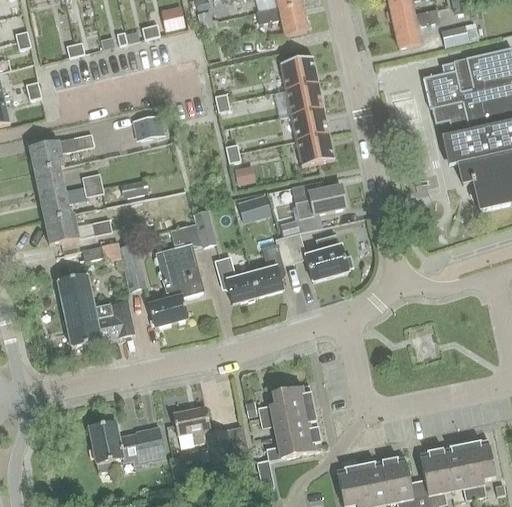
[(275,0),(277,6),(278,8),(301,4),(300,0),(275,0)]
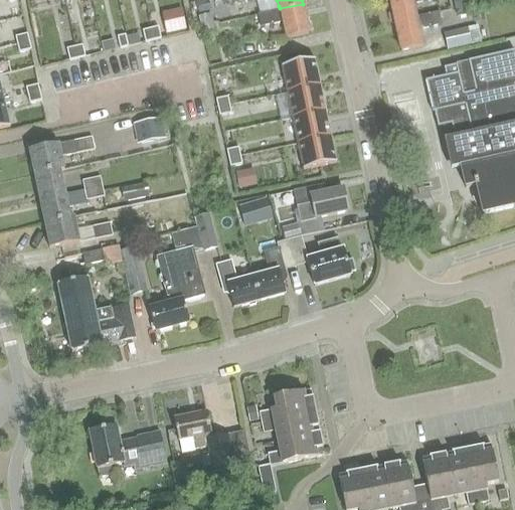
[(388,0),(393,21),(415,16),(415,13),(412,0),(388,0)]
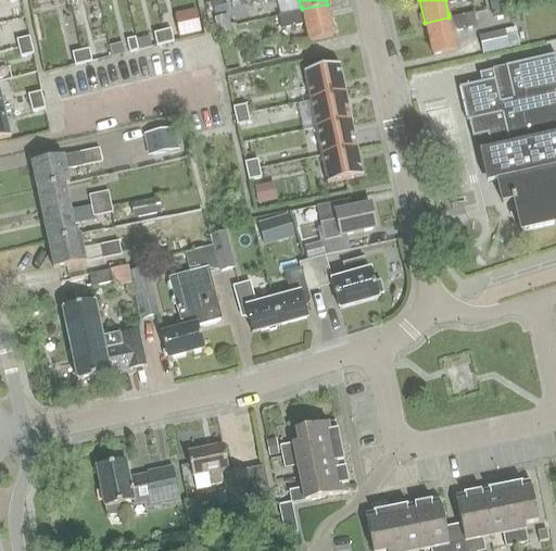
[(489,0),(492,11),(505,8),(503,0),(489,0)]
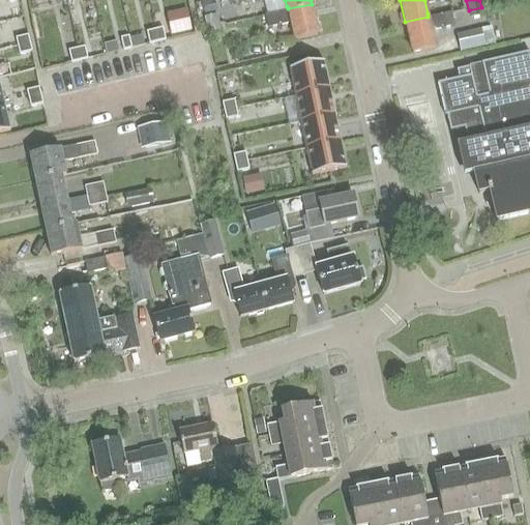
[(166,7),(170,28),(194,24),(189,3),(166,7)]
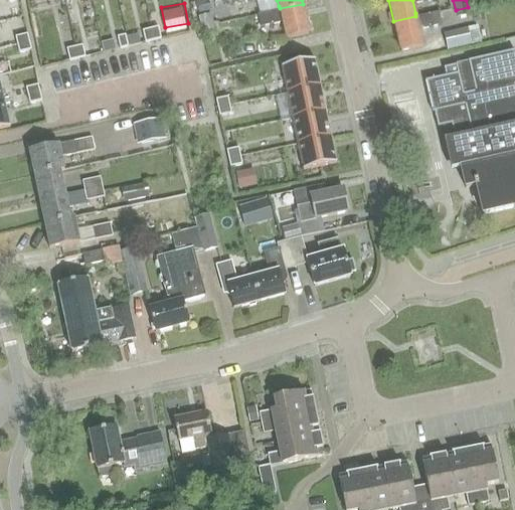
[(280,8),(279,6),(258,11),(260,23),(282,18),(286,35),(308,30),(303,4),(280,8)]
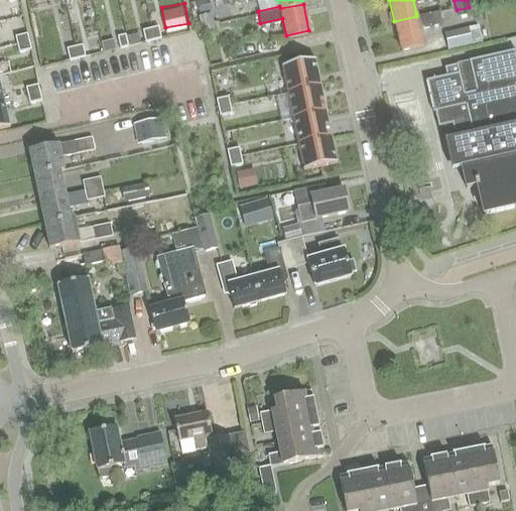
[(438,8),(429,10),(416,13),(416,16),(394,21),(400,48),(422,43),(418,26),(441,21),(438,8)]
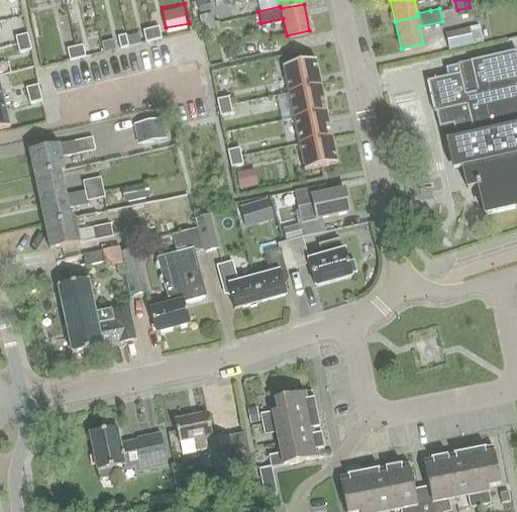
[(201,23),(213,20),(211,10),(198,13),(201,23)]
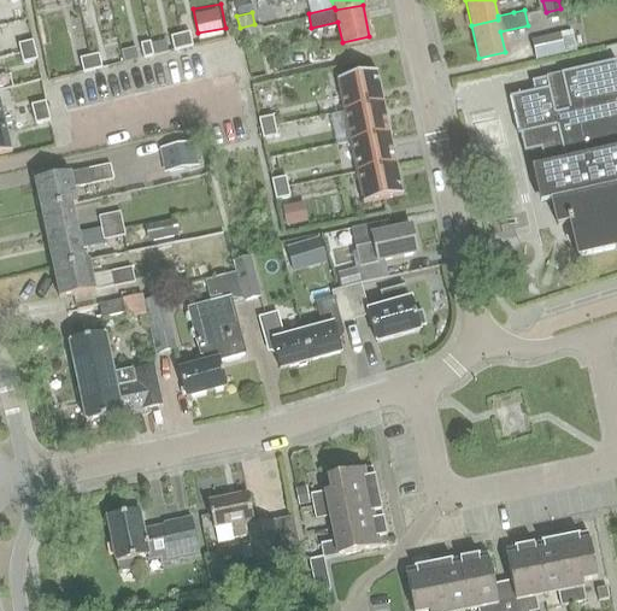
[(254,24),(240,28),(242,40),(258,36),(254,24)]
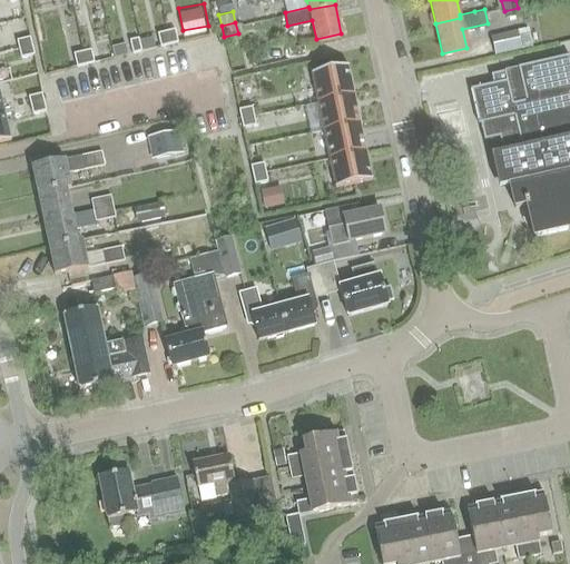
[(532,43),(528,23),(491,31),(494,51),(532,43)]
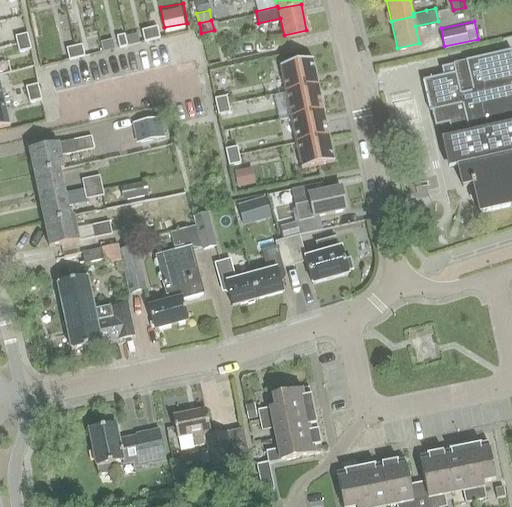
[(157,23),(149,25),(152,37),(159,35),(157,23)]
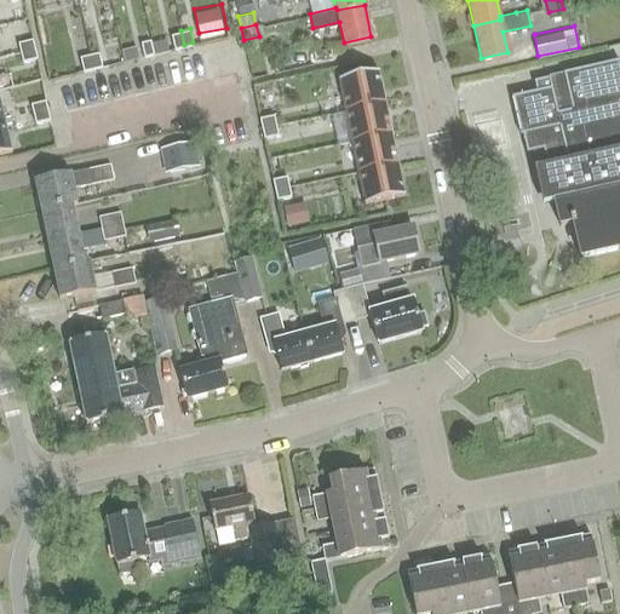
[(174,47),(184,45),(181,30),(171,33),(174,47)]
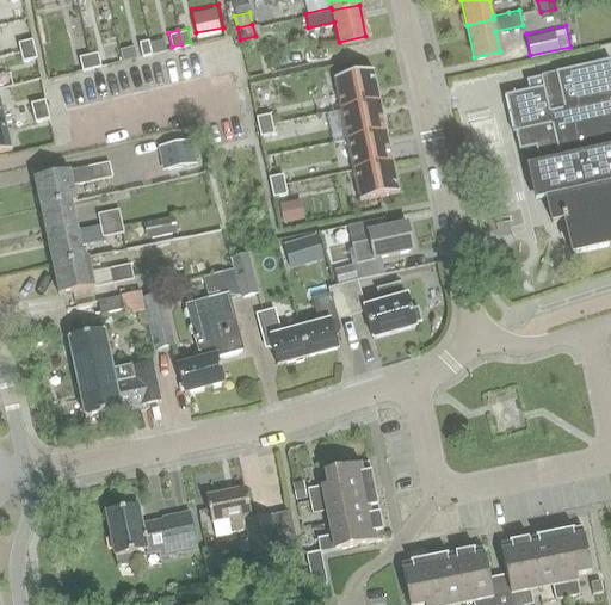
[(32,36),(18,39),(20,49),(35,45),(32,36)]
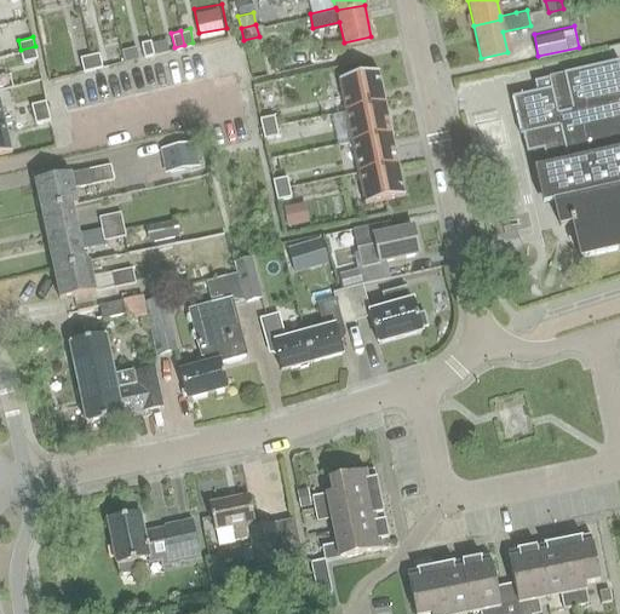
[(150,38),(141,40),(144,55),(154,52),(150,38)]
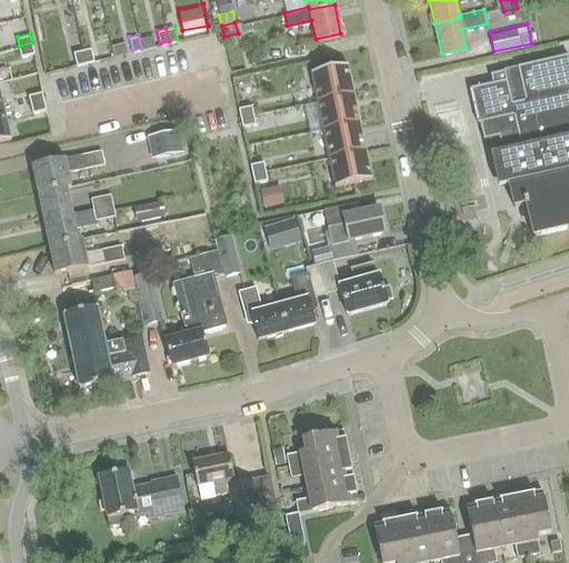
[(32,42),(19,46),(21,54),(33,51),(32,42)]
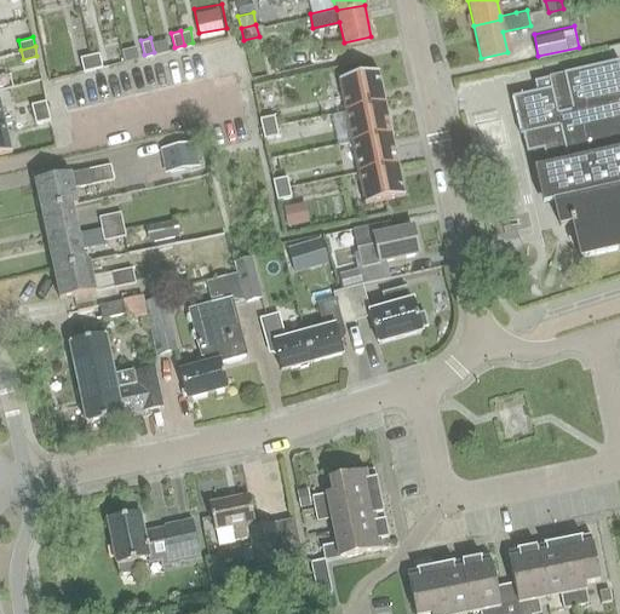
[(90,52),(92,67),(102,64),(98,50),(90,52)]
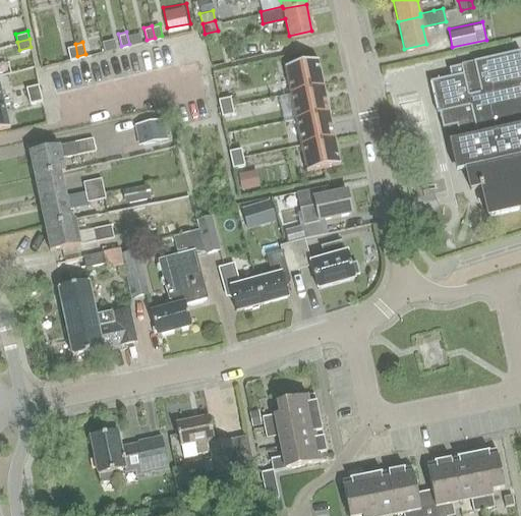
[(70,58),(77,56),(75,44),(67,46),(70,58)]
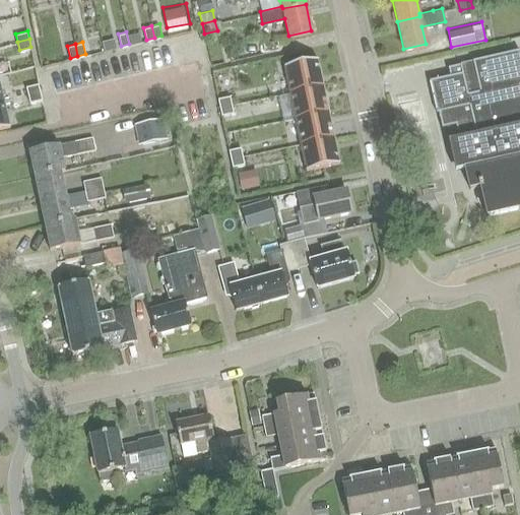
[(519,82),(519,77),(519,49),(519,44),(470,54),(471,58),(459,61),(459,58),(446,61),(448,70),(427,75),(434,108),(436,108),(439,123),(454,119),(457,136),(448,139),(455,169),(464,167),(469,185),(477,183),(478,186),(480,185),(488,213),(519,205),(519,82)]
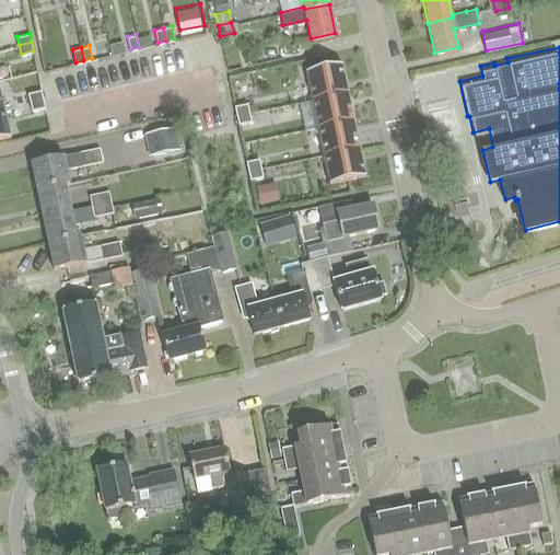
[(306,70),(312,96),(347,90),(341,62),(342,62),(341,61),(305,69),(305,70),(306,70)]
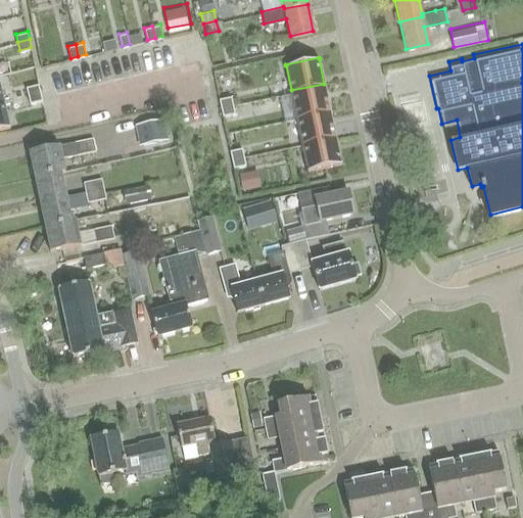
[(38,83),(26,86),(28,94),(40,91),(38,83)]
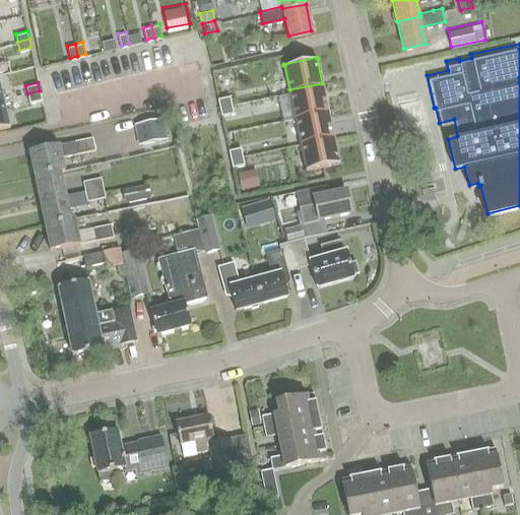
[(322,83),(289,89),(295,116),(328,110),(322,83)]
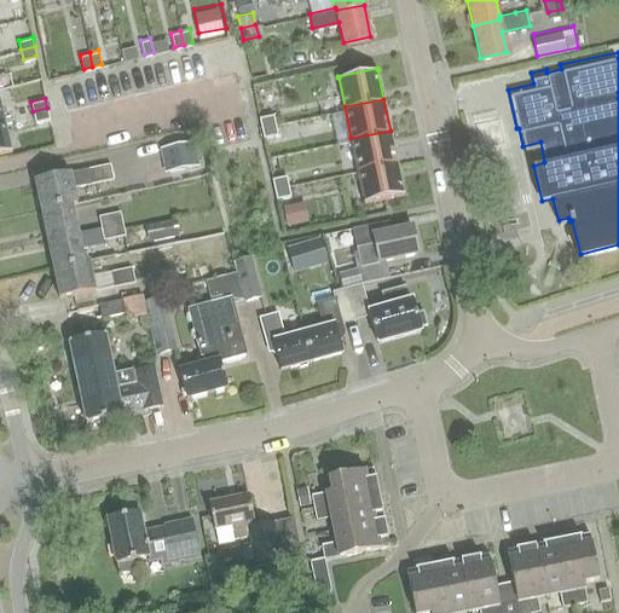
[(47,108),(33,111),(35,120),(50,116),(47,108)]
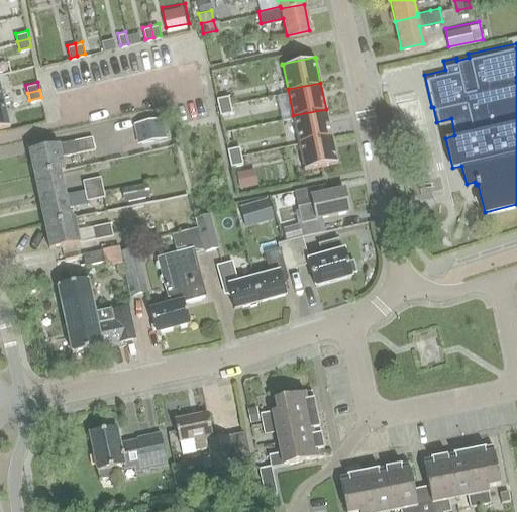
[(228,94),(216,96),(218,105),(230,102),(228,94)]
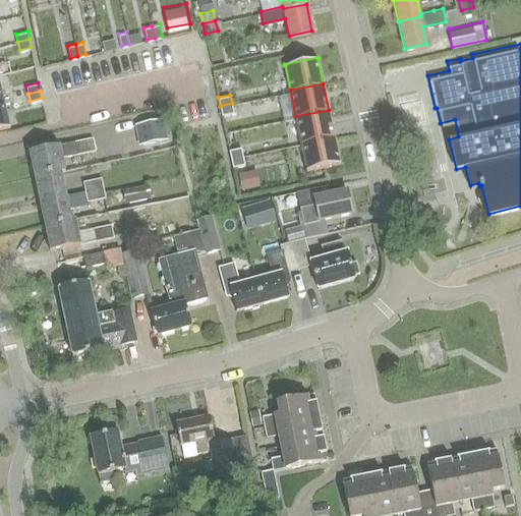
[(3,99),(0,99),(0,127),(9,125),(9,124),(3,99)]
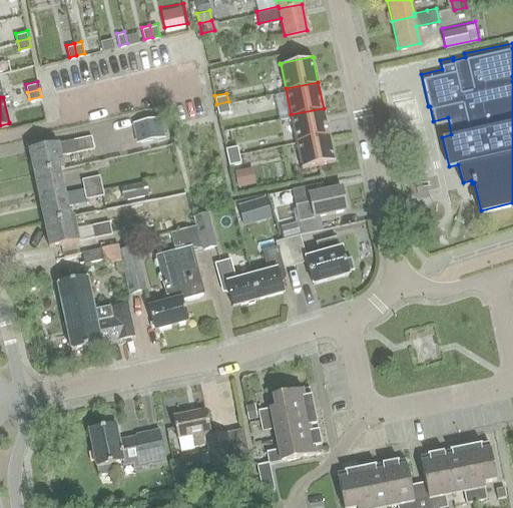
[(228,101),(216,104),(218,112),(230,109),(228,101)]
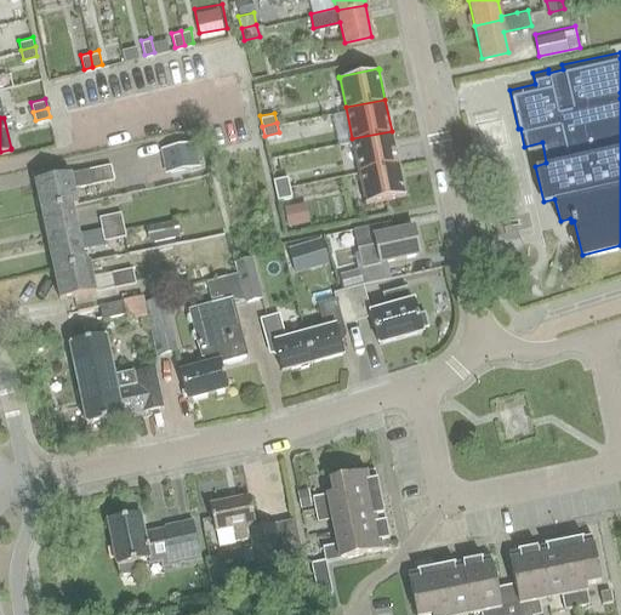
[(392,131),(352,138),(359,170),(398,161),(392,131)]
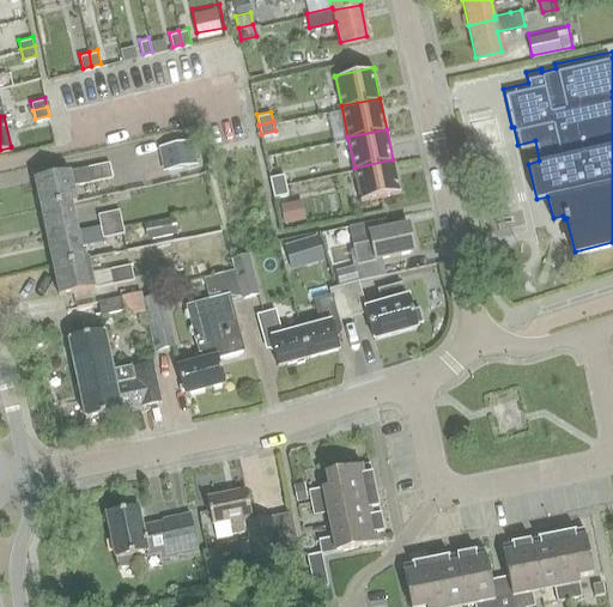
[(182,139),(158,144),(163,168),(187,164),(182,139)]
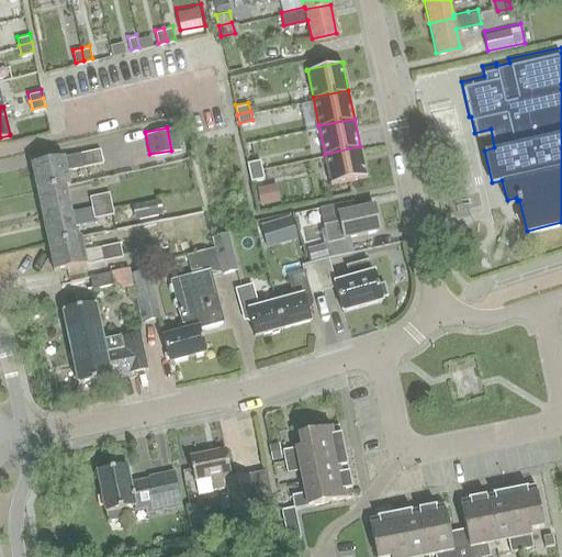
[(100,145),(64,153),(32,159),(38,188),(64,182),(64,181),(70,180),(67,168),(103,160),(100,145)]
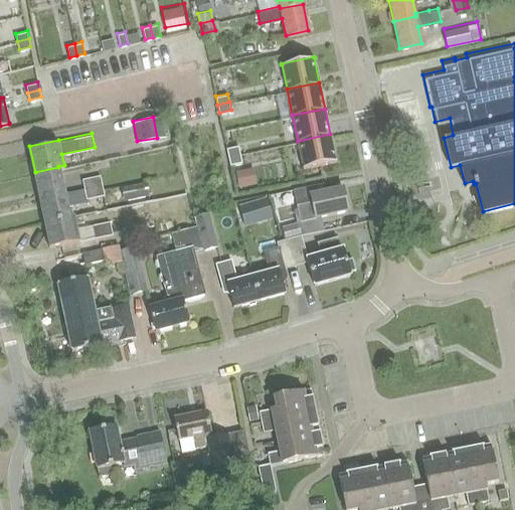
[(330,134),(298,141),(303,166),(303,167),(336,160),(336,159),(335,159),(330,134)]
